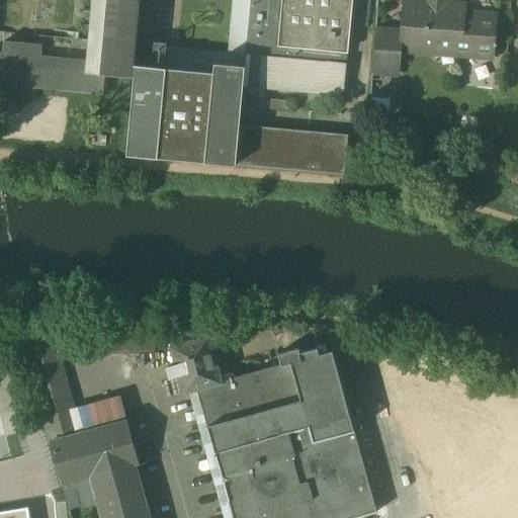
[(91,0),(87,60),(86,73),(105,74),(132,77),(132,75),(133,65),(138,0),(91,0)]
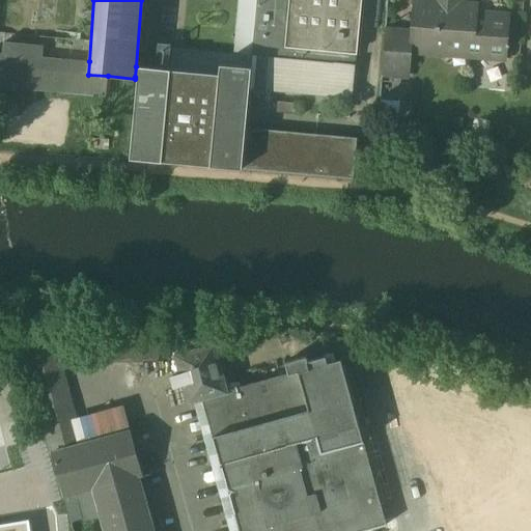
[(359,0),(256,0),(251,54),(250,66),(248,88),(351,99),(359,0)]
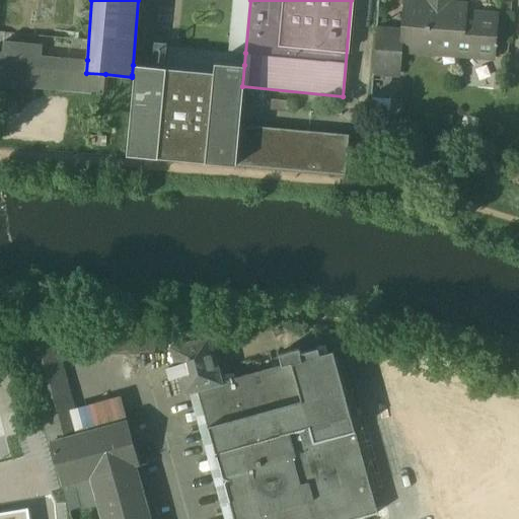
[(426,2),(405,0),(402,0),(400,31),(399,52),(435,54),(494,59),(497,15),(465,12),(465,5),(442,3),(426,2)]
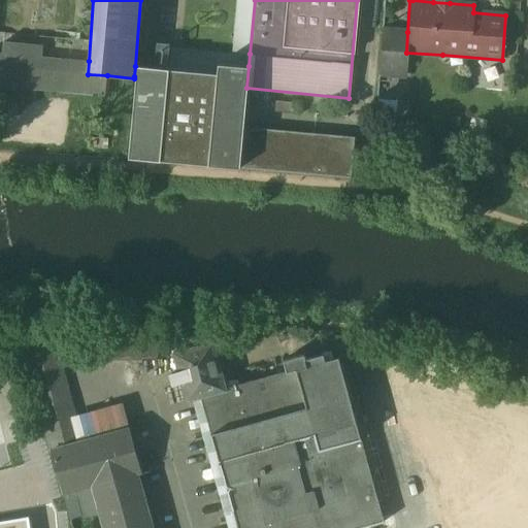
[(407,32),(382,30),(378,71),(405,73),(406,53),(407,32)]
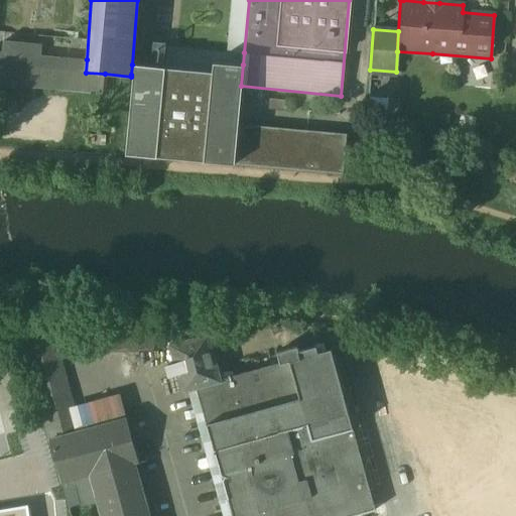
[(40,44),(3,40),(2,51),(0,50),(0,84),(103,93),(105,74),(86,73),(87,59),(39,55),(40,44)]
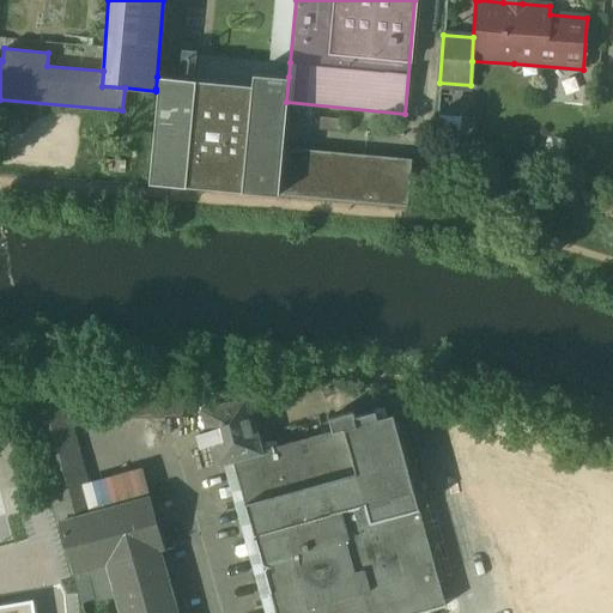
[(252,85),(157,77),(156,89),(159,89),(150,184),(405,206),(410,159),(281,147),(286,103),(286,102),(289,77),(253,74),(252,85)]
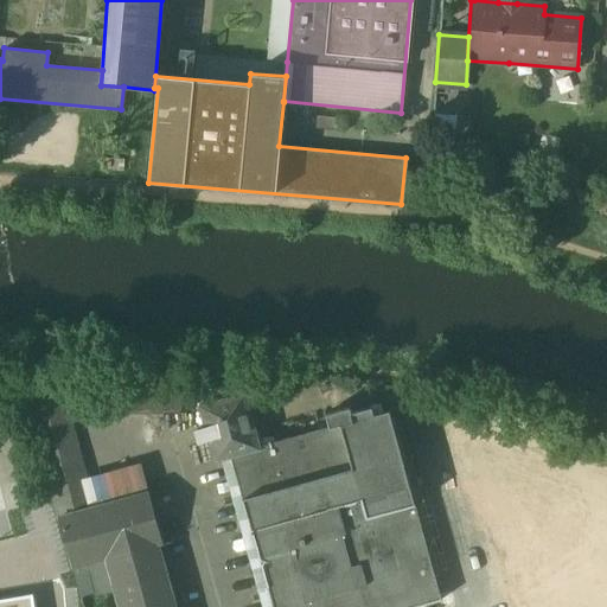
[(159,384),(59,387),(68,417),(181,416),(189,381),(159,384)]
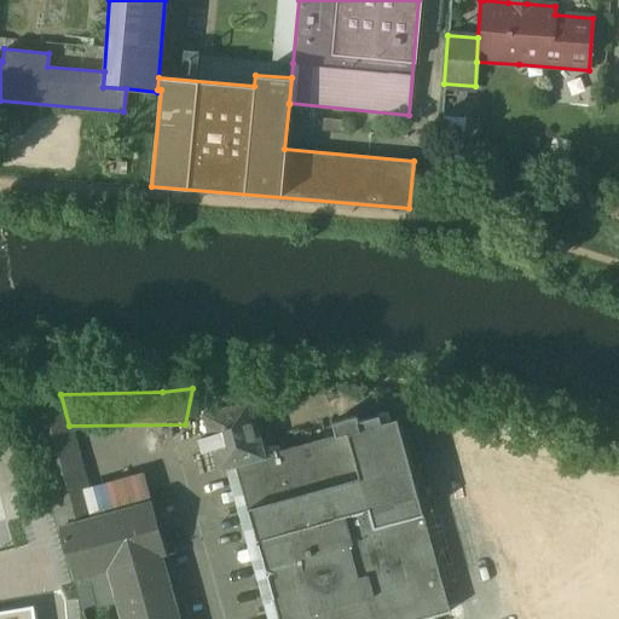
[(69,426),(61,394),(23,394),(59,527),(94,518),(88,493),(69,426)]
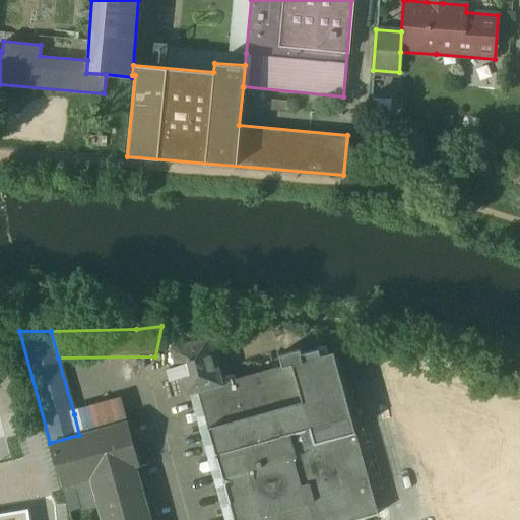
[(211,341),(173,349),(183,397),(197,393),(220,387),(220,384),(211,341)]
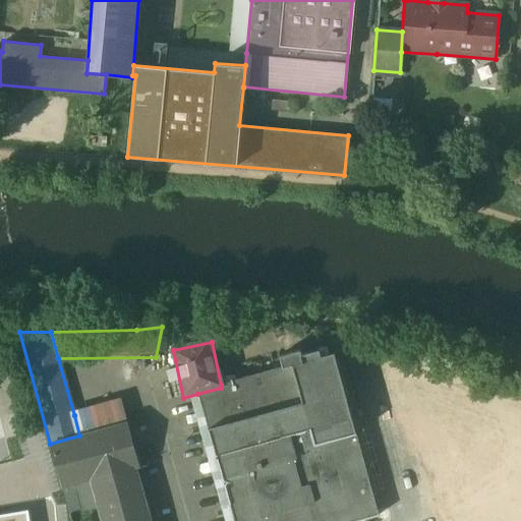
[(321,350),(299,356),(298,351),(279,357),(282,367),(221,385),(221,388),(197,394),(214,455),(242,447),(245,456),(243,457),(245,465),(247,465),(251,478),(238,481),(235,472),(220,476),(231,520),(359,520),(377,516),(333,354),(323,356),(321,350)]
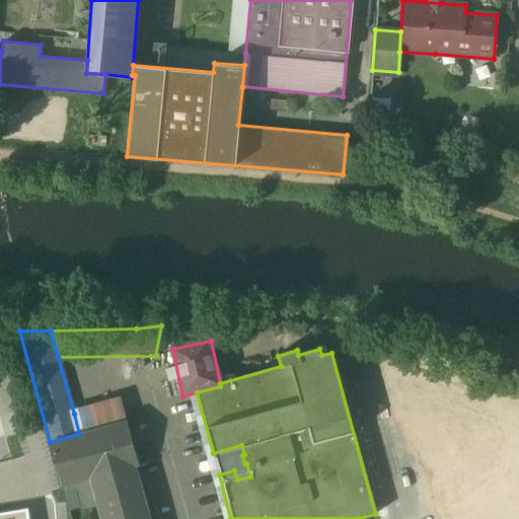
[(0,403),(20,403),(18,357),(0,357),(0,403)]
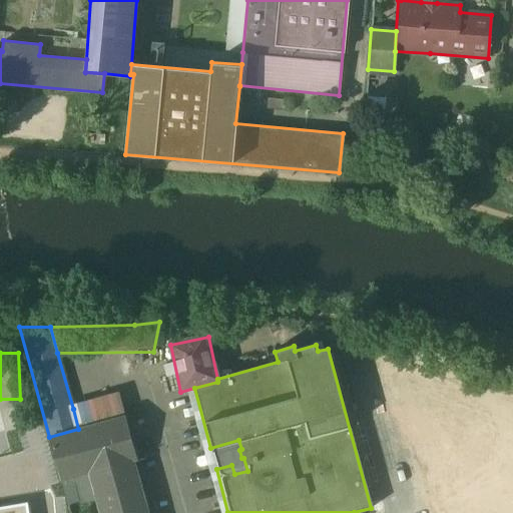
[(114,399),(73,409),(78,429),(119,418),(114,399)]
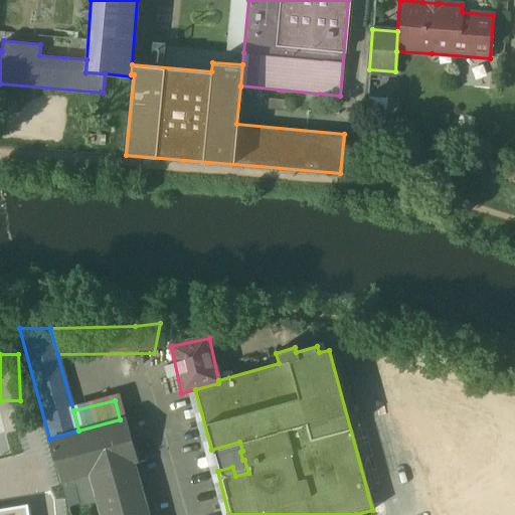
[(78,431),(49,439),(61,482),(88,474),(134,462),(138,461),(127,417),(120,419),(78,431)]
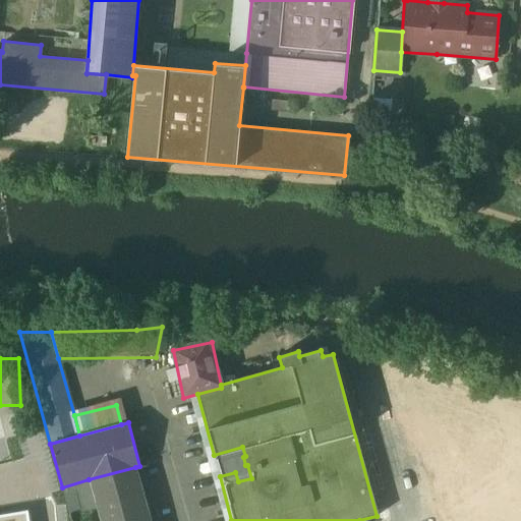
[(150,520),(135,467),(89,479),(101,520),(150,520)]
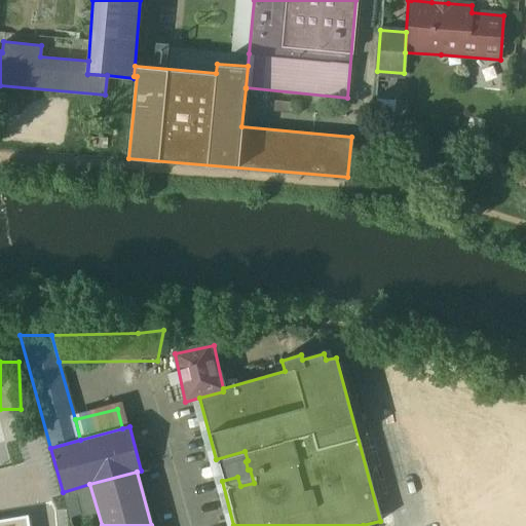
[(0,525),(29,525),(28,513),(0,517),(0,525)]
